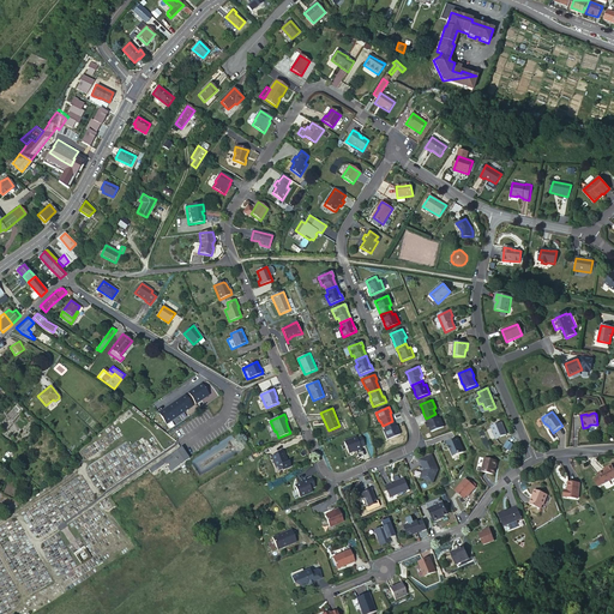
[(435,414),(426,419),(427,423),(429,427),(432,432),(444,427),(440,417),(438,419),(435,414)]
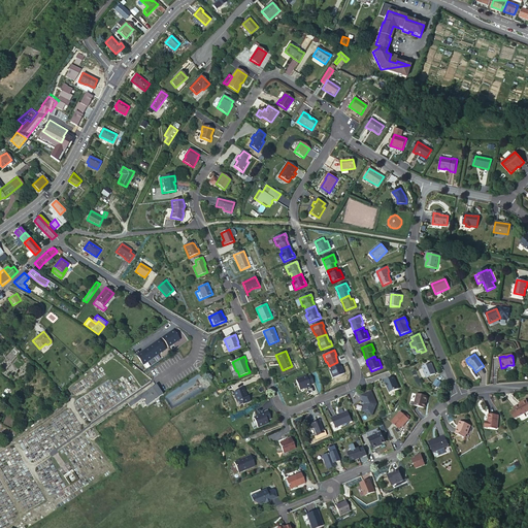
[(337,362),(329,366),(331,369),(329,370),(333,378),(344,373),(342,368),(340,369),(337,362)]
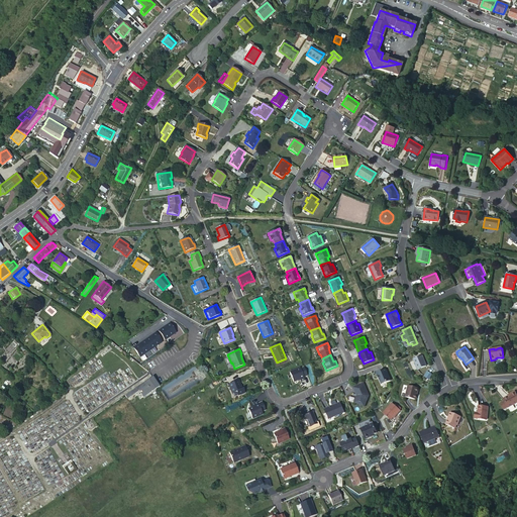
[(418,370),(426,366),(422,355),(413,359),(416,365),(415,366),(416,368),(417,368),(418,370)]
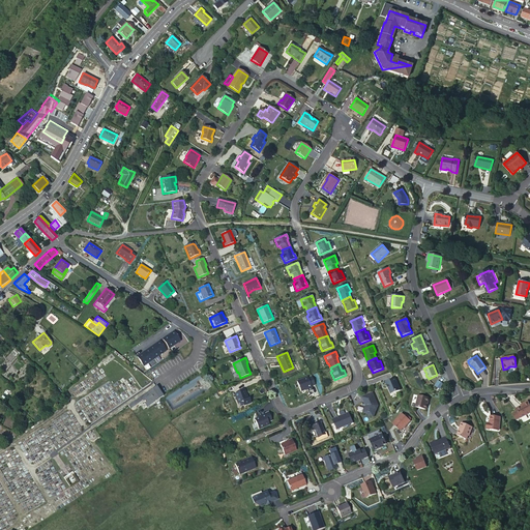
[(315,384),(312,377),(308,378),(307,377),(297,382),(301,391),(307,389),(308,391),(313,389),(312,386),(315,384)]
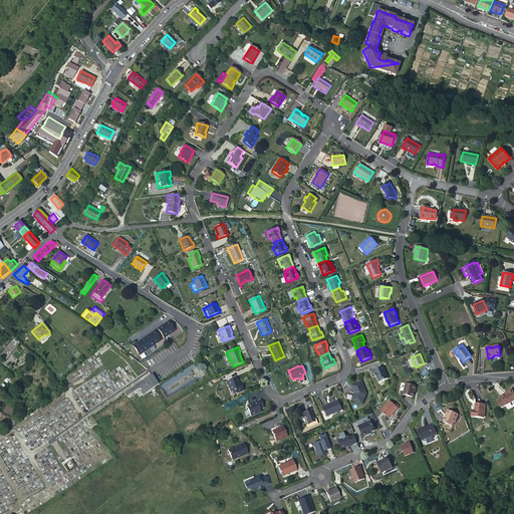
[(388,377),(382,366),(374,370),(378,381),(388,377)]
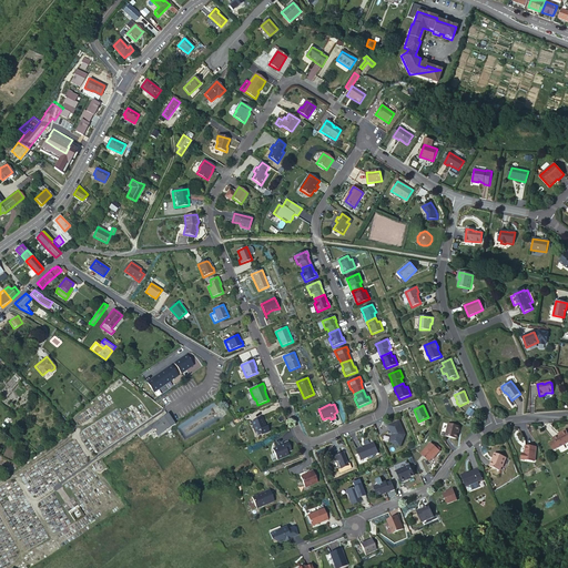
[(159,436),(174,425),(168,414),(159,419),(155,422),(158,426),(153,429),(159,436)]
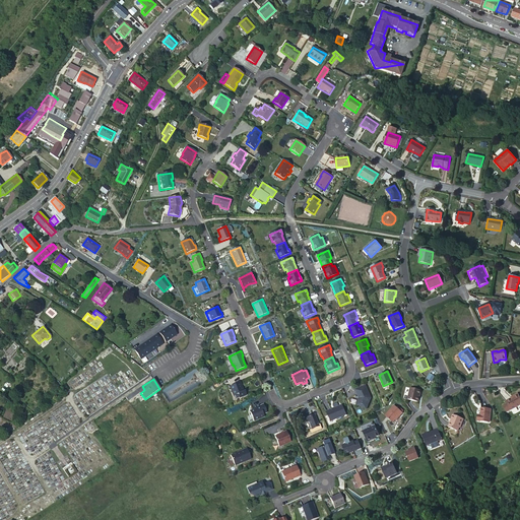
[(241,383),(231,387),(234,396),(239,394),(241,397),(248,395),(246,390),(245,391),(244,388),(241,383)]
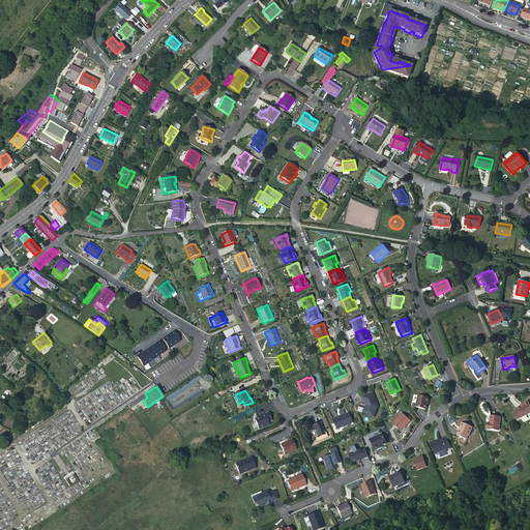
[(145,393),(137,400),(139,403),(143,401),(147,398),(145,393)]
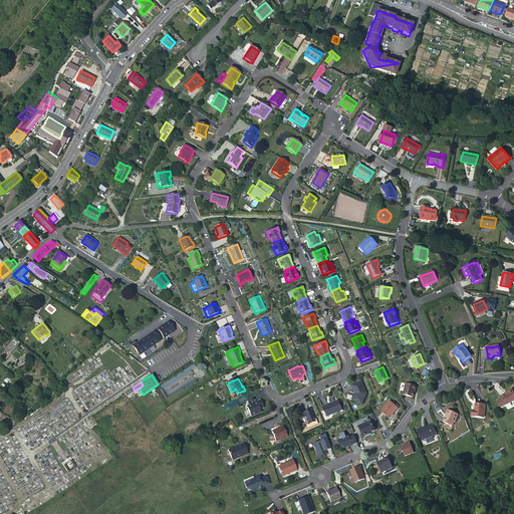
[(361,381),(351,386),(353,391),(354,390),(356,393),(354,394),(352,401),(362,405),(366,394),(361,381)]
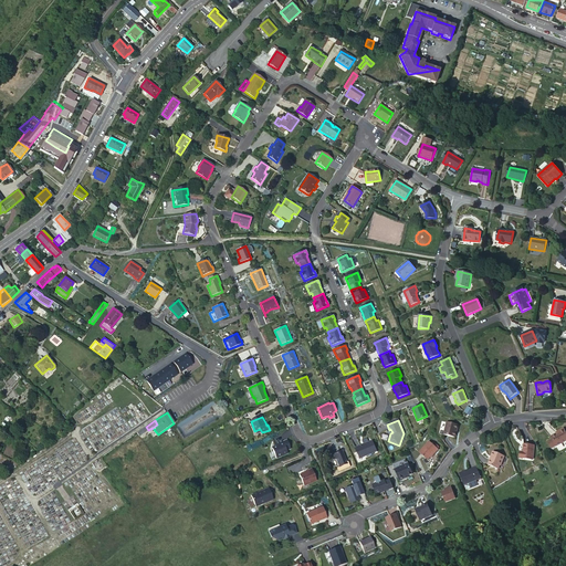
[(458,425),(447,422),(444,435),(456,437),(457,432),(456,432),(457,430),(458,425)]
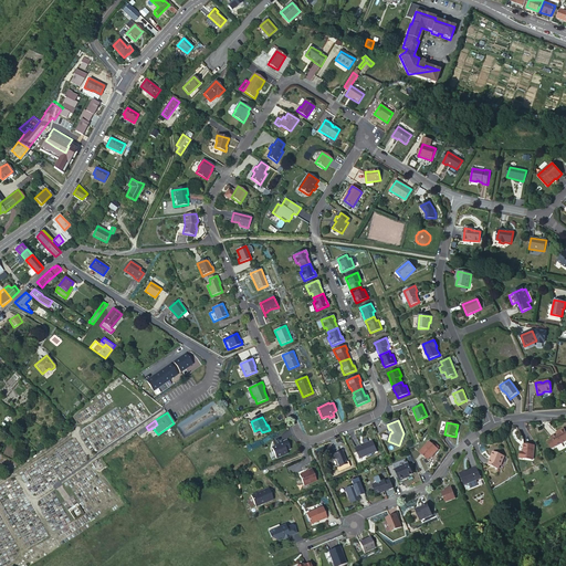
[(146,427),(137,433),(139,437),(148,430),(146,427)]
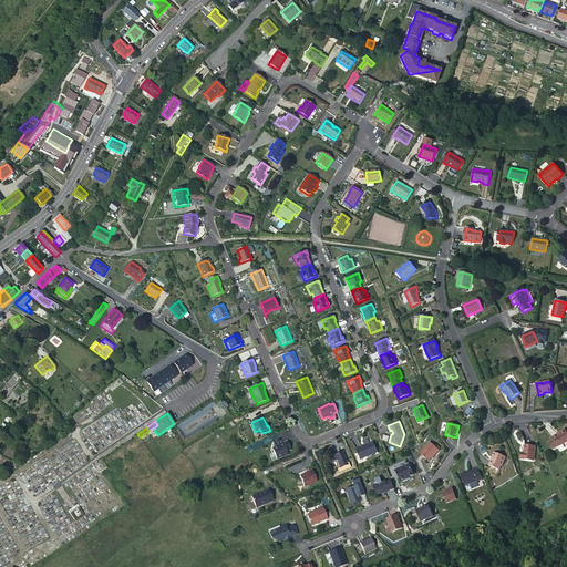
[(552,437),(557,447),(566,441),(566,433),(565,429),(560,432),(560,433),(552,437)]
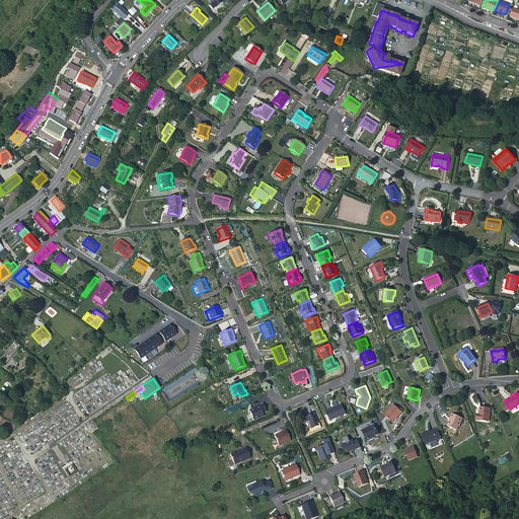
[(255,409),(249,411),(253,421),(264,416),(263,414),(267,412),(264,403),(260,405),(258,404),(254,406),(255,409)]
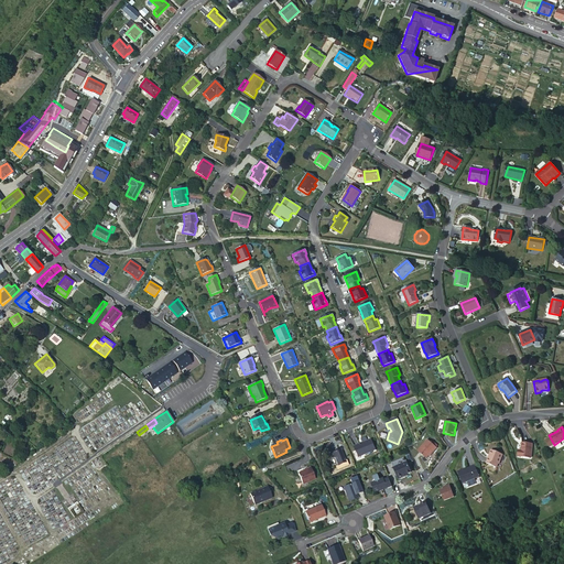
[(371,440),(354,446),(358,457),(376,449),(371,440)]
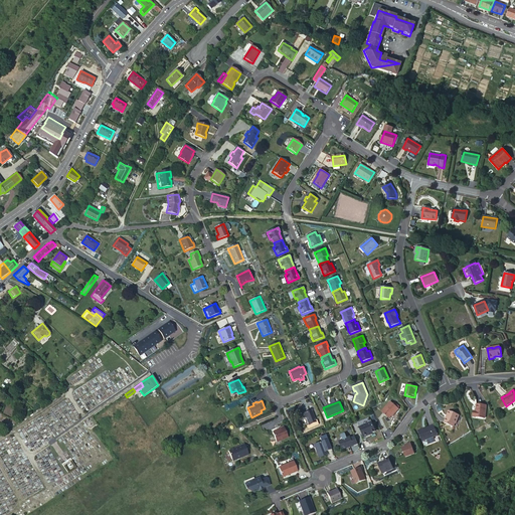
[(395,412),(399,408),(390,401),(381,411),(389,418),(394,412),(395,412)]
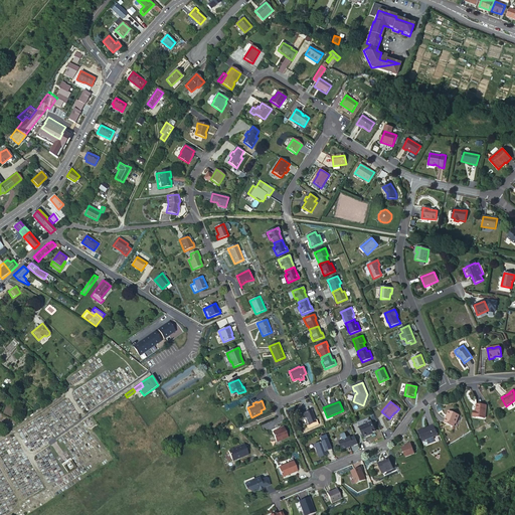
[(475,411),(474,416),(485,418),(486,405),(477,404),(476,411),(475,411)]
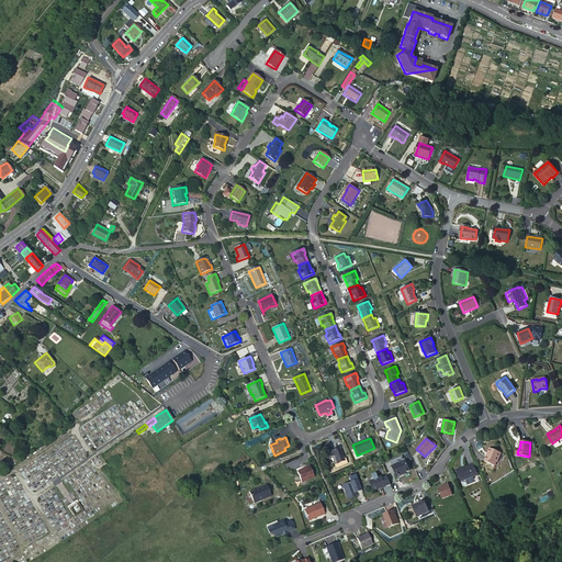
[(345,461),(339,448),(330,451),(333,456),(334,456),(337,463),(345,461)]
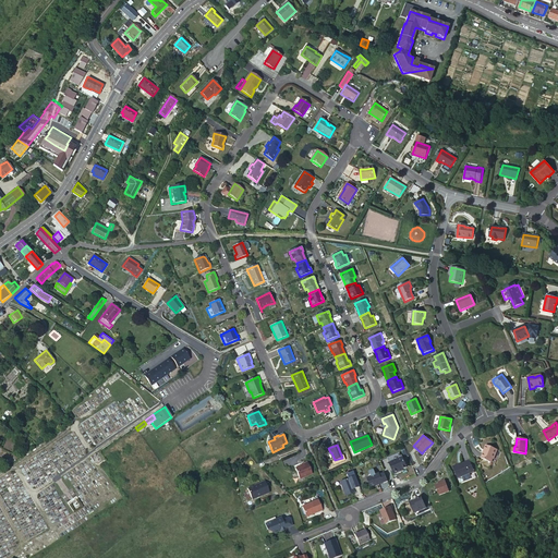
[(493,462),(497,450),(487,446),(484,453),(484,452),(482,459),(493,462)]
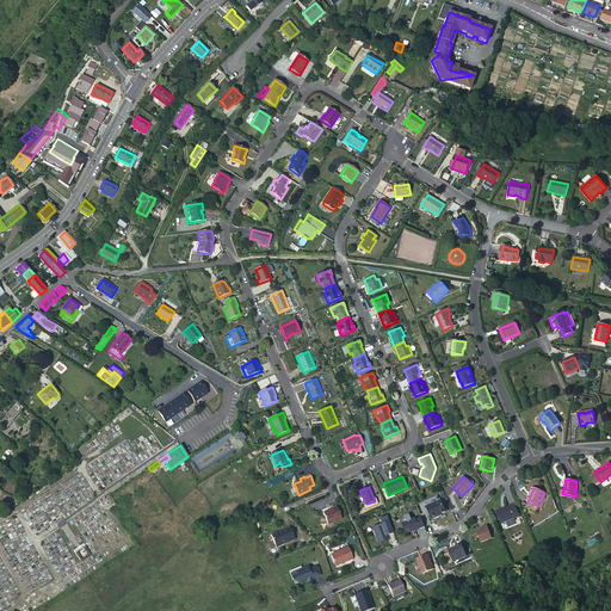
[(424,501),(426,506),(439,501),(437,495),(424,501)]
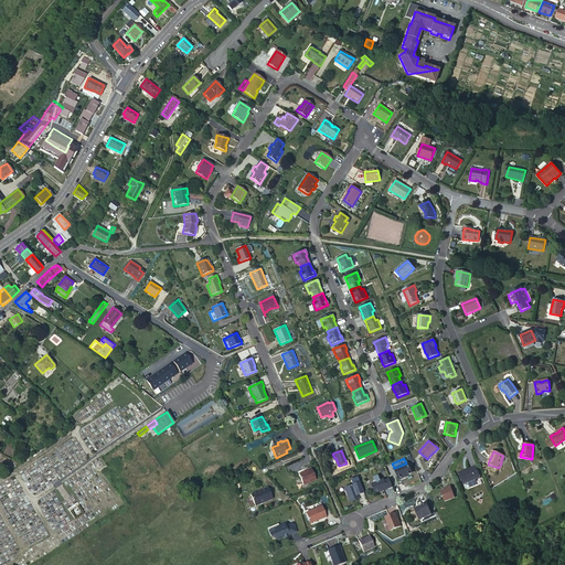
[(406,464),(394,468),(400,479),(404,478),(404,477),(407,475),(412,472),(407,462),(406,464)]
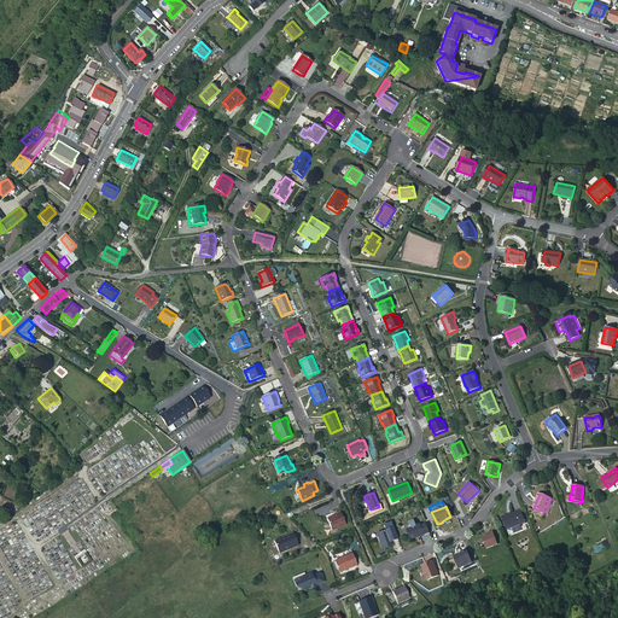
[(507,530),(525,522),(520,511),(509,516),(508,514),(502,518),(507,530)]
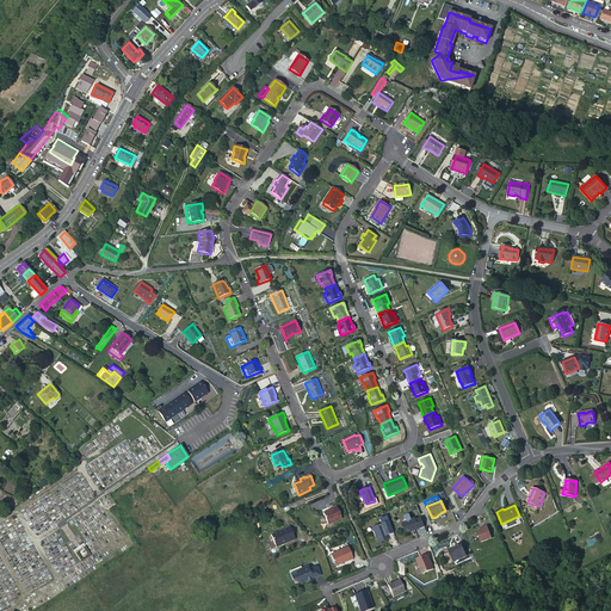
[(328,524),(341,518),(337,506),(332,508),(332,507),(327,510),(328,511),(323,513),(328,524)]
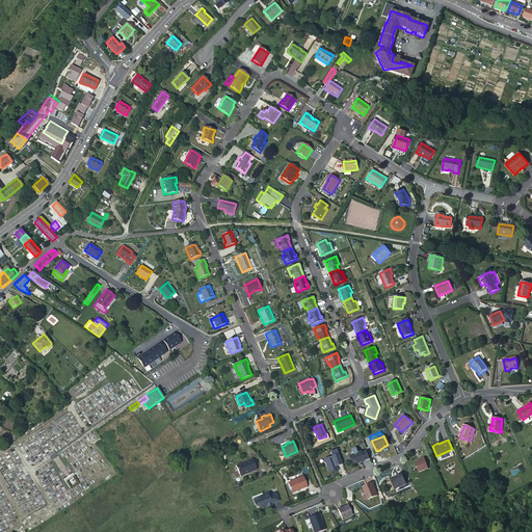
[(342,463),(337,450),(330,452),(333,456),(324,460),(329,473),(338,470),(337,467),(342,463)]
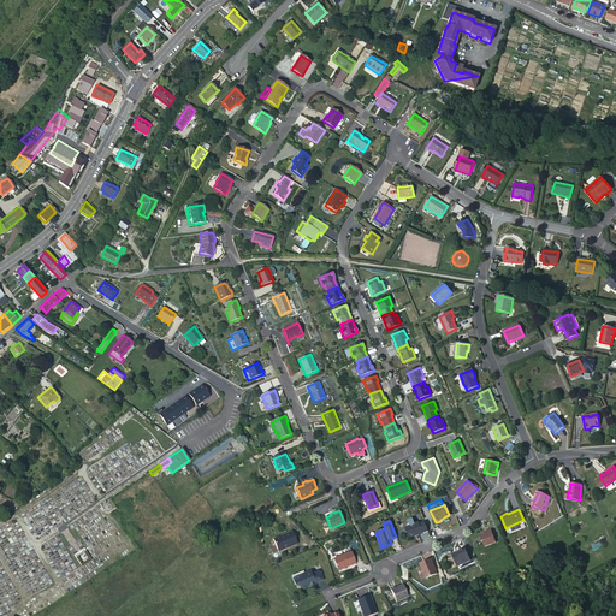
[(418,535),(428,531),(425,522),(420,525),(419,522),(406,528),(409,537),(414,535),(418,534),(418,535)]
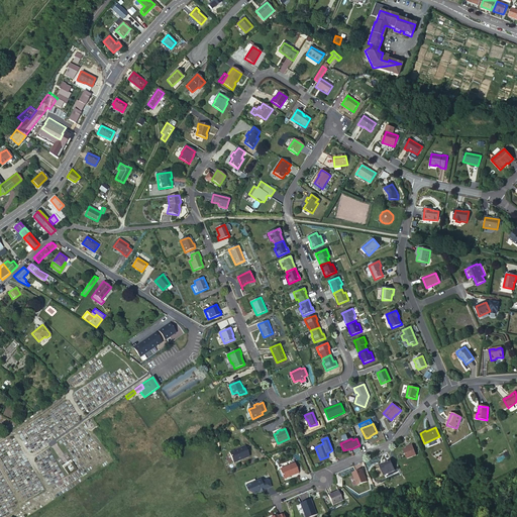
[(416,455),(412,444),(408,446),(408,447),(404,449),(407,458),(416,455)]
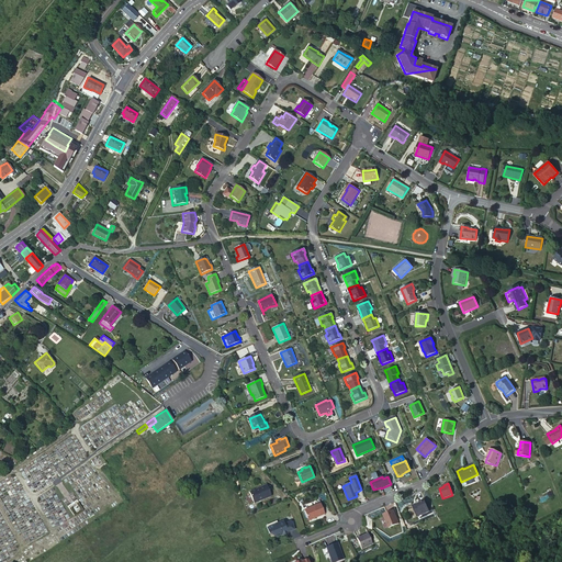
[(267,484),(249,492),(254,503),(271,495),(267,484)]
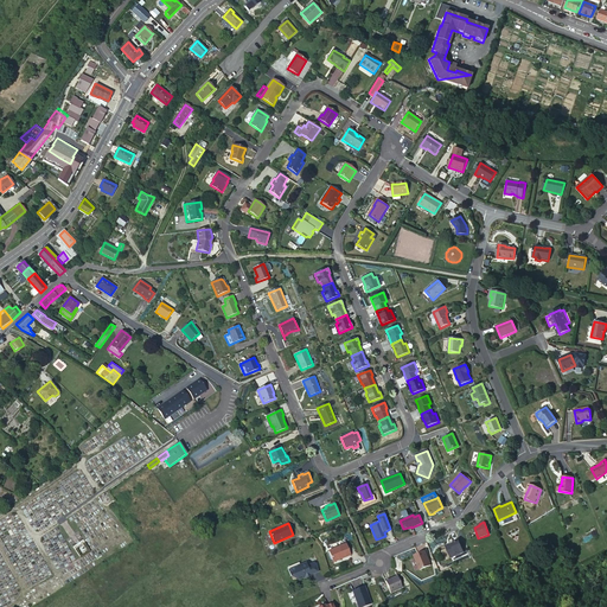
[(446,548),(451,557),(464,553),(458,540),(453,542),(454,544),(451,545),(449,544),(447,545),(446,548)]
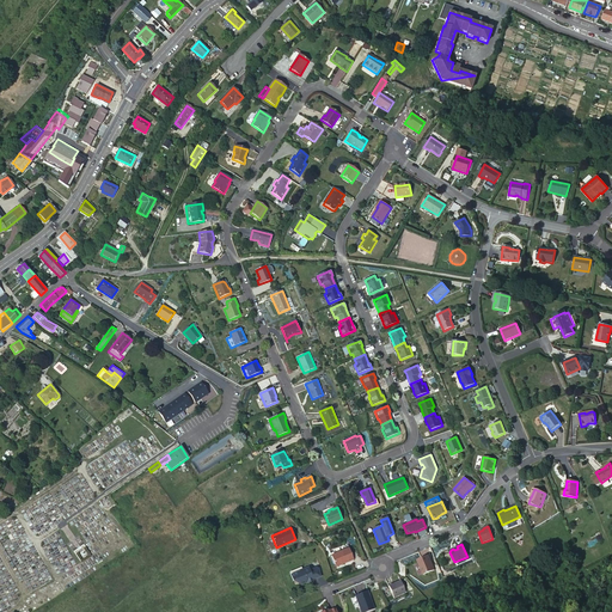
[(336,567),(354,560),(349,549),(331,556),(336,567)]
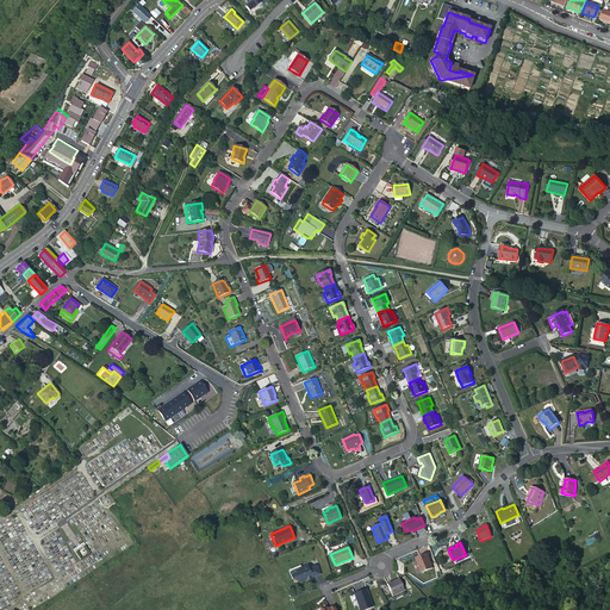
[(422,573),(433,567),(427,554),(416,559),(422,573)]
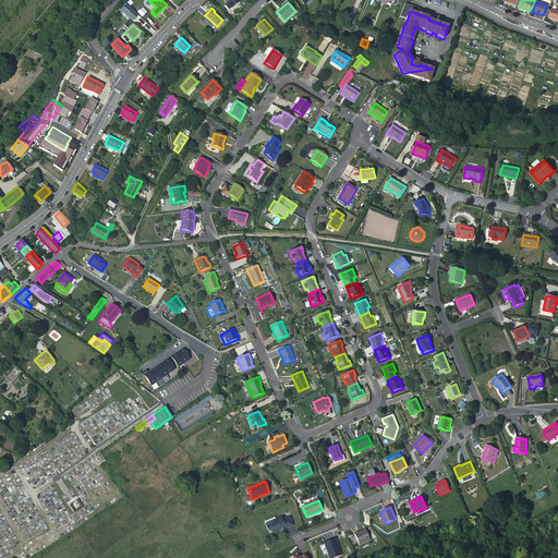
[(270,530),(274,531),(275,533),(279,532),(286,529),(292,526),(289,518),(282,521),(281,518),(276,521),(266,525),(268,530),(270,530)]
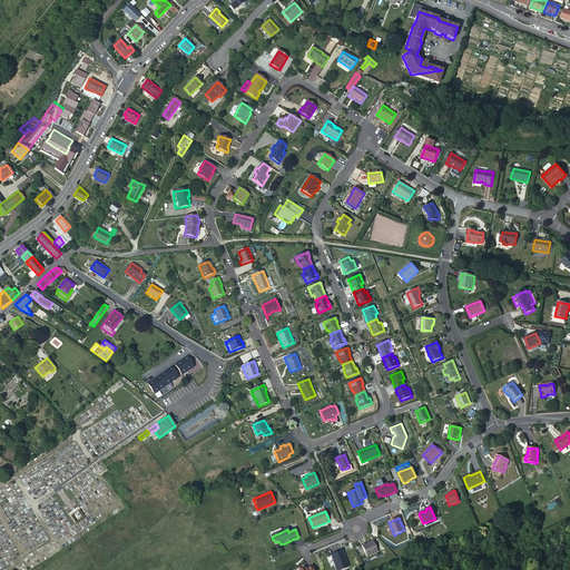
[(374,541),(363,546),(367,557),(379,551),(374,541)]
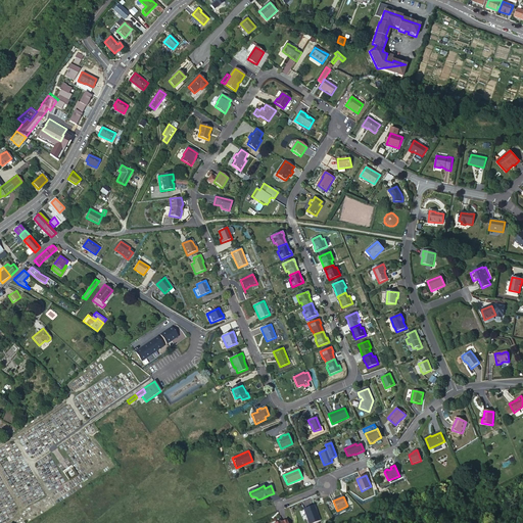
[(314,522),(323,519),(317,505),(306,509),(312,522),(314,522)]
